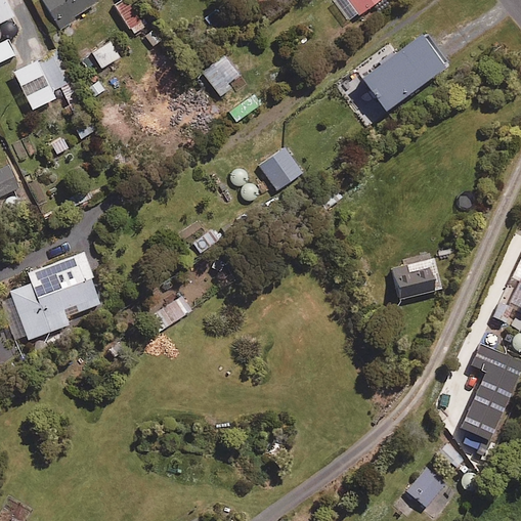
[(0,0),(0,22),(13,15),(5,0),(0,0)]
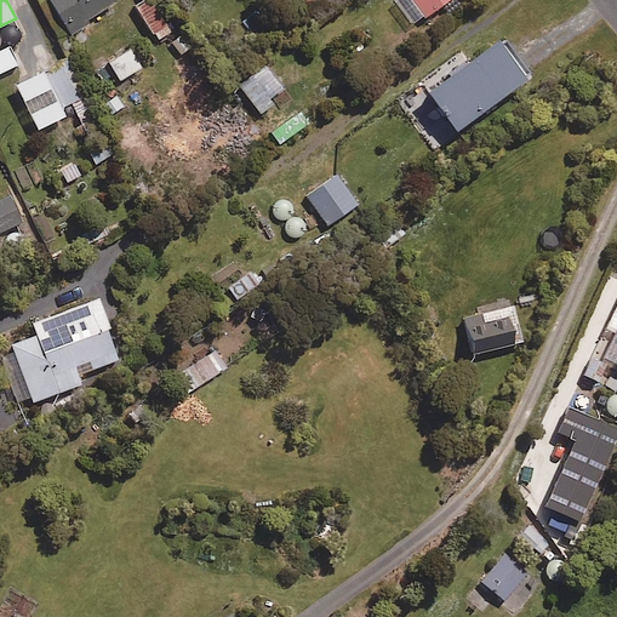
[(116,0),(47,0),(72,33),(116,0)]
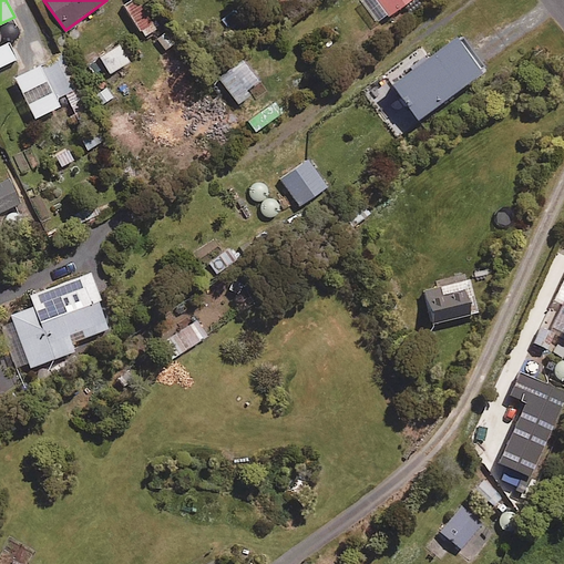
[(157,27),(140,0),(132,0),(125,4),(145,36),(157,27)]
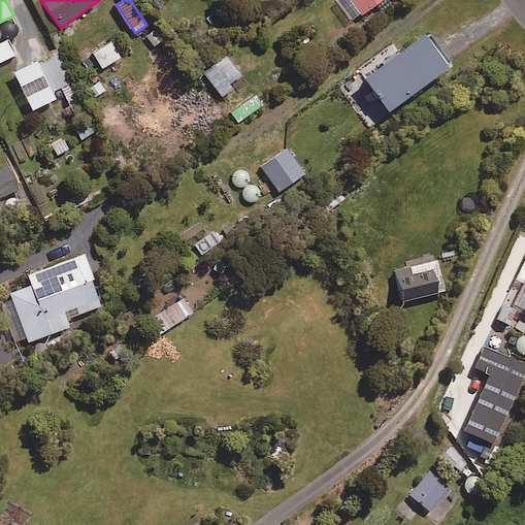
[(336,0),(353,22),(380,0),(336,0)]
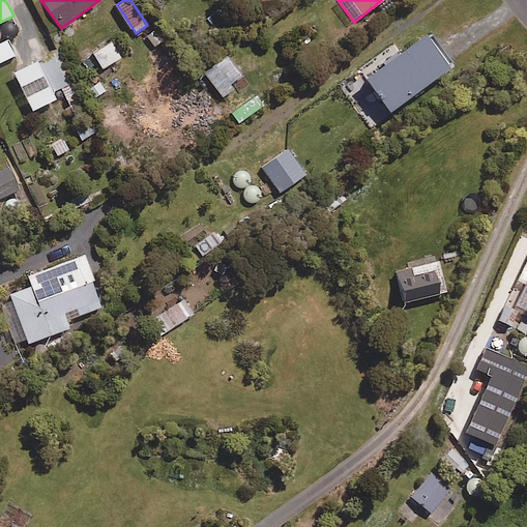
[(389,115),(451,67),(426,33),(362,81),(389,115)]
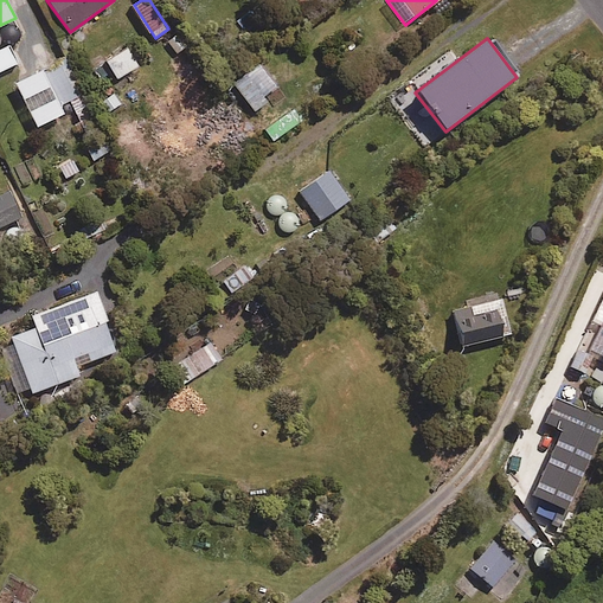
[(0,70),(20,62),(12,44),(0,49),(0,70)]
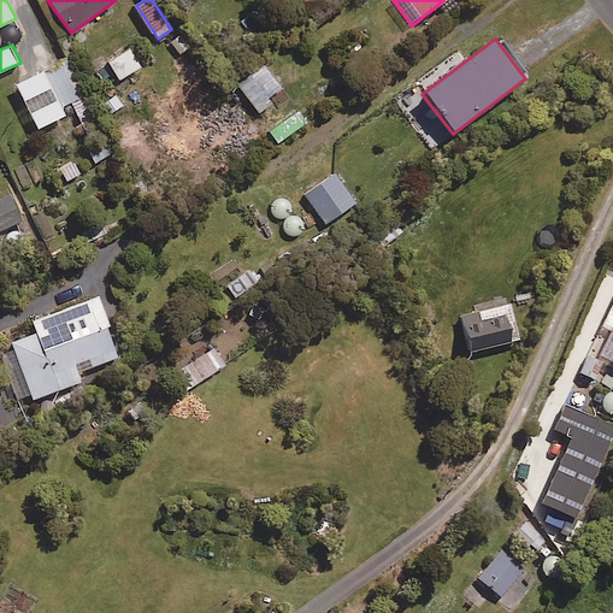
[(140,65),(128,47),(101,65),(113,82),(140,65)]
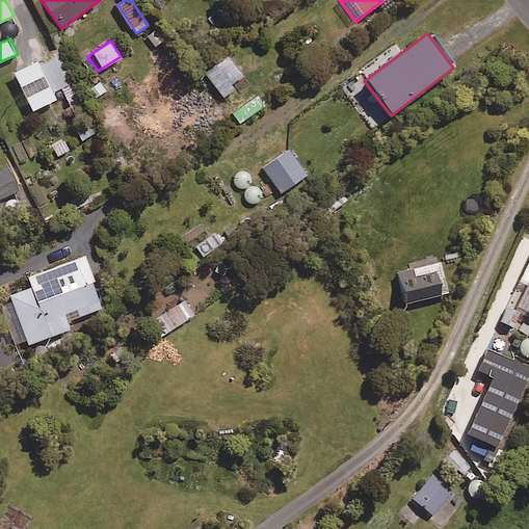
[(246,75),(233,54),(207,72),(219,93),(246,75)]
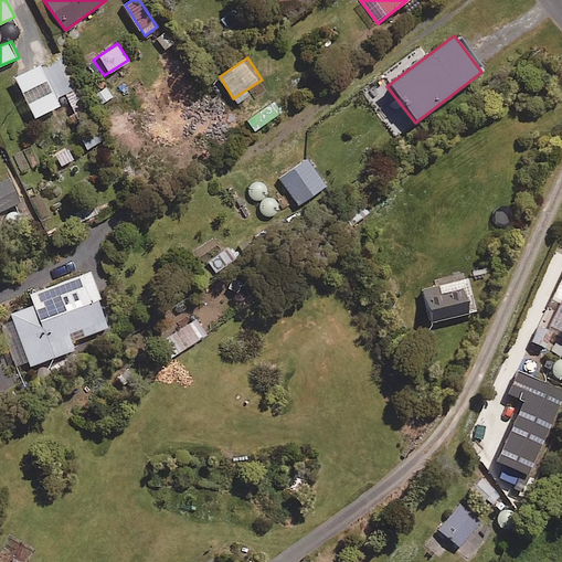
[(59,105),(39,65),(14,77),(34,117),(59,105)]
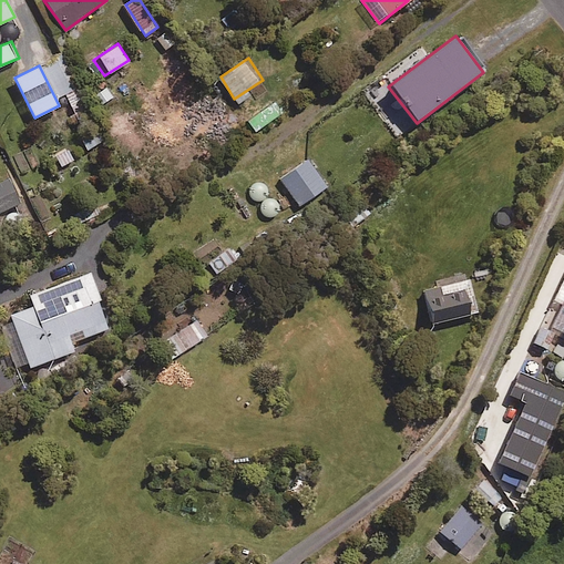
[(329,186),(310,157),(283,176),(300,204),(329,186)]
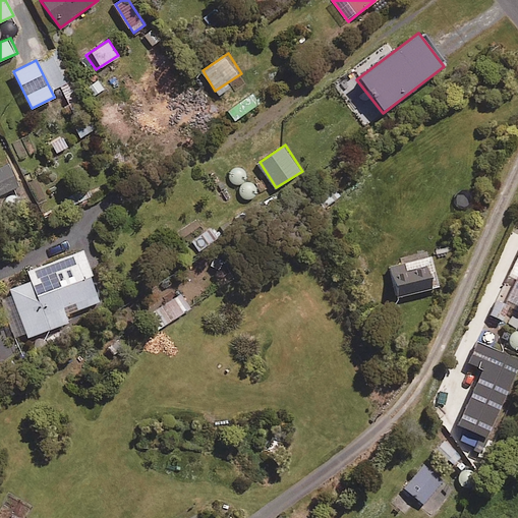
[(0,193),(18,185),(8,164),(0,167),(0,193)]
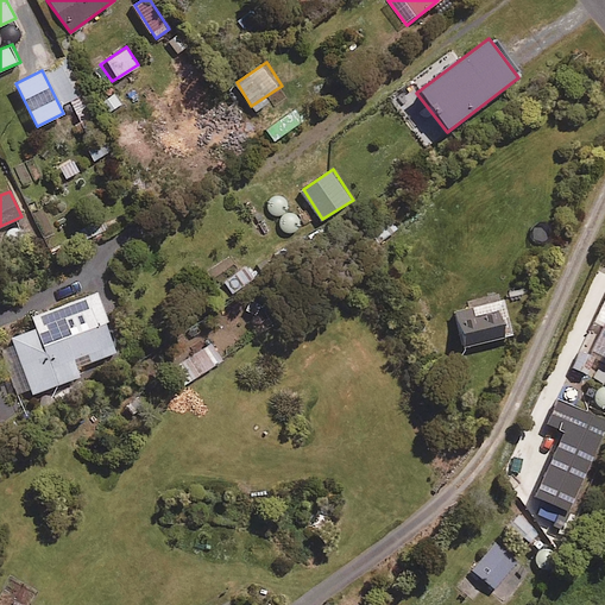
[(260,273),(252,262),(226,281),(234,291),(260,273)]
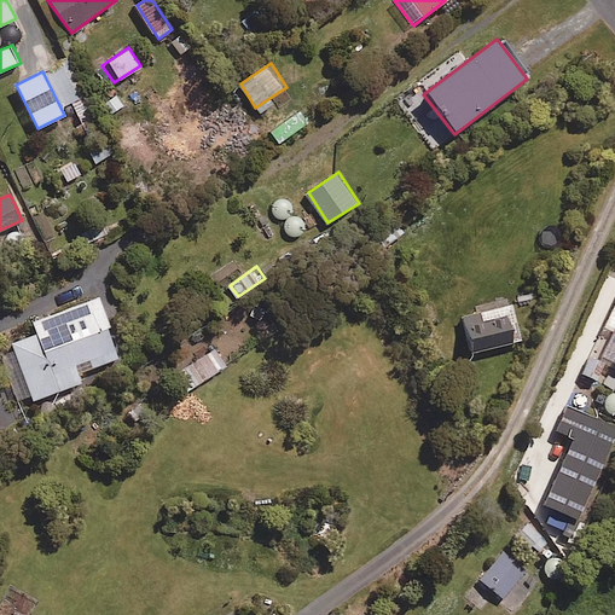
[(119,358),(99,299),(33,321),(38,334),(12,343),(15,353),(4,357),(19,404),(83,382),(80,371),(119,358)]
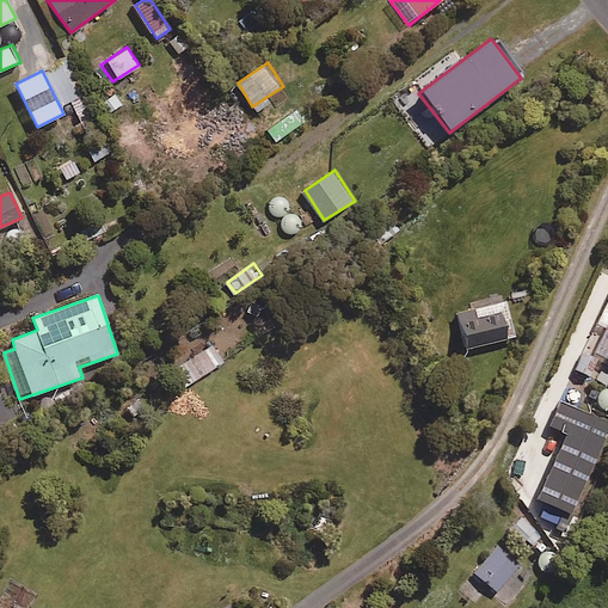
[(486,306),(484,295),(470,298),(472,309),(456,313),(464,348),(515,337),(507,301),(486,306)]
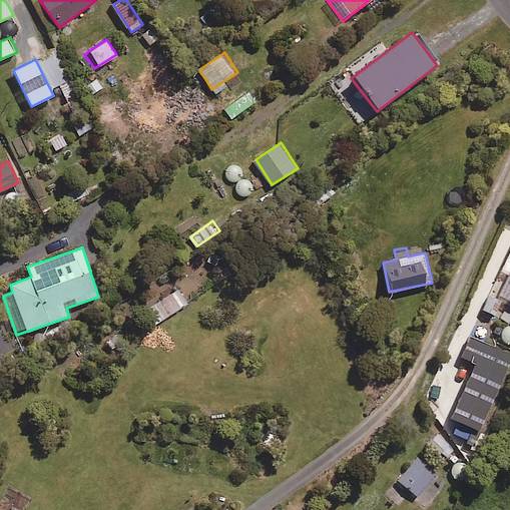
[(189,303),(180,289),(144,312),(153,326),(189,303)]
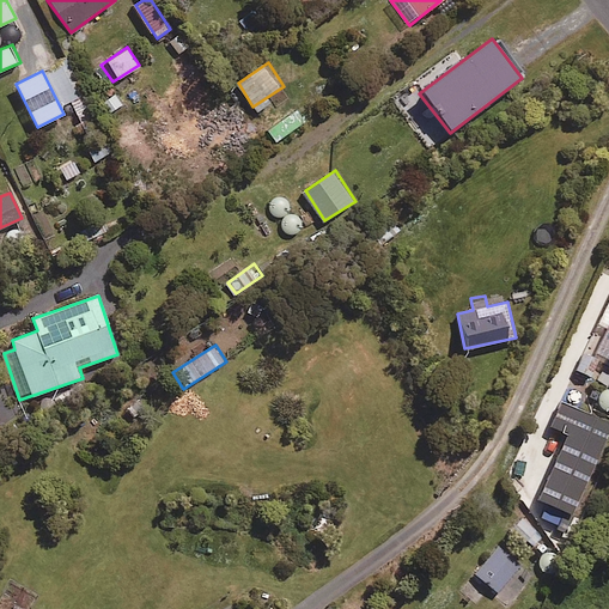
[(540,524),(523,510),(511,525),(528,539),(540,524)]
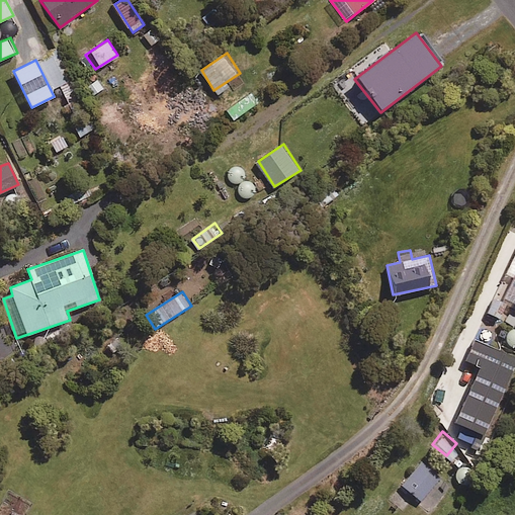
[(441,474),(423,458),(404,482),(422,497),(441,474)]
